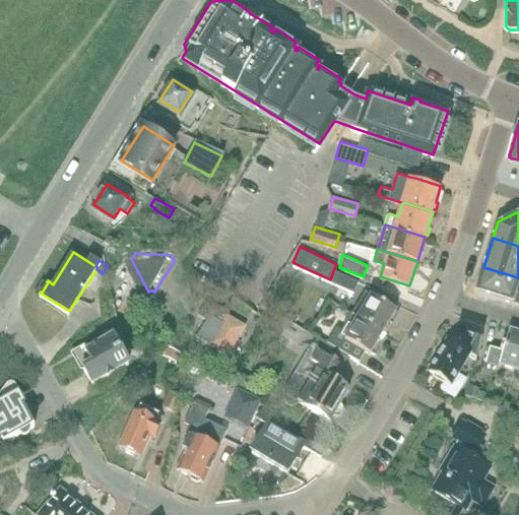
[(517,290),(518,284),(518,277),(483,267),(476,288),(514,301),(517,290)]
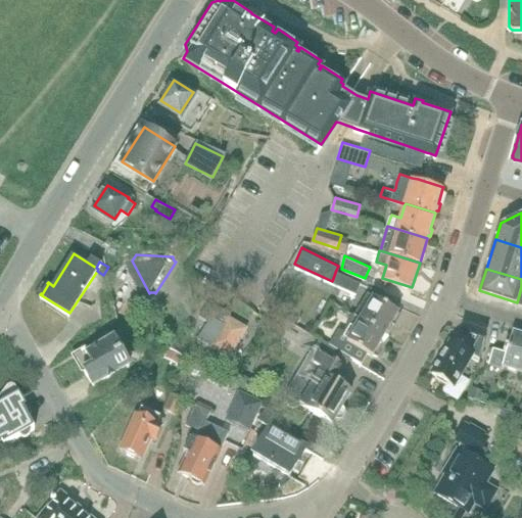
[(362,281),(339,271),(336,270),(332,281),(356,291),(362,281)]
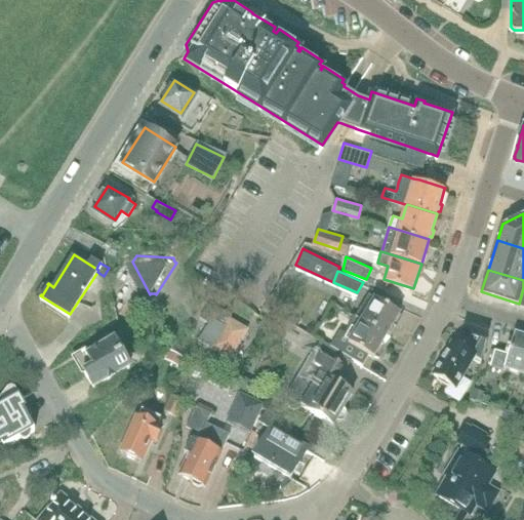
[(400,311),(375,296),(369,292),(356,315),(387,333),(400,311)]
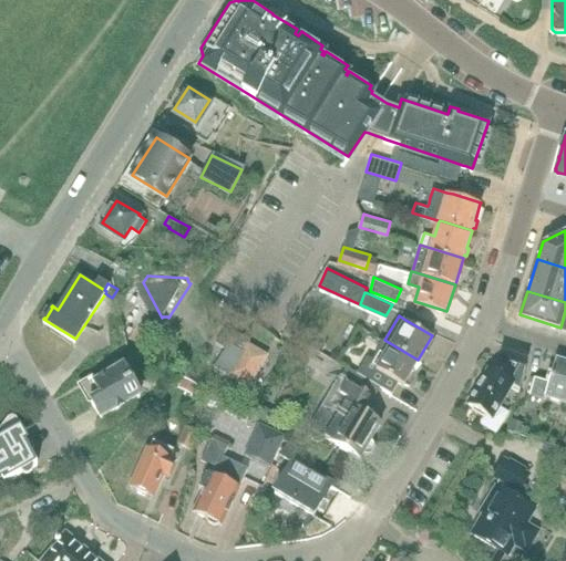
[(248,342),(250,338),(236,329),(229,340),(220,334),(216,340),(226,346),(215,365),(228,373),(229,371),(248,383),(267,353),(248,342)]
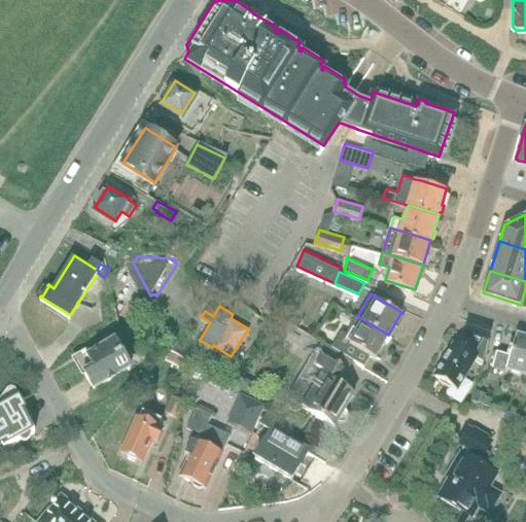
[(388,335),(357,316),(354,314),(347,333),(342,331),(332,345),(353,357),(364,364),(371,353),(376,356),(376,355),(381,357),(385,346),(383,344),(388,335)]
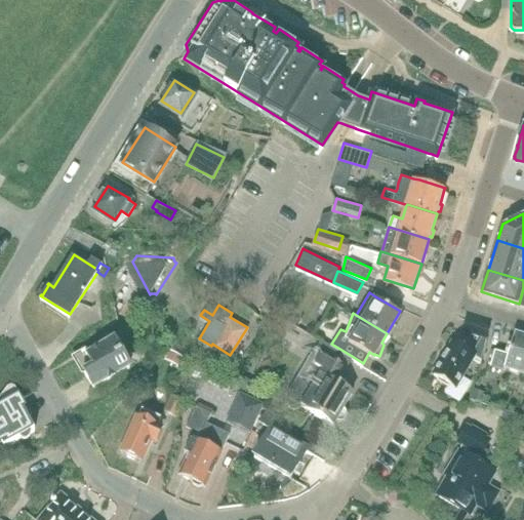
[(487,336),(490,324),(467,317),(464,329),(482,334),(487,336)]
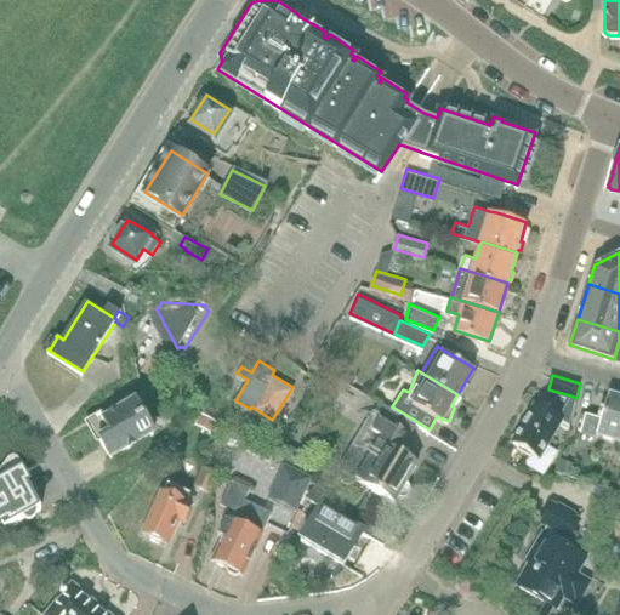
[(619,394),(610,391),(603,415),(586,410),(581,427),(598,432),(619,438),(619,394)]
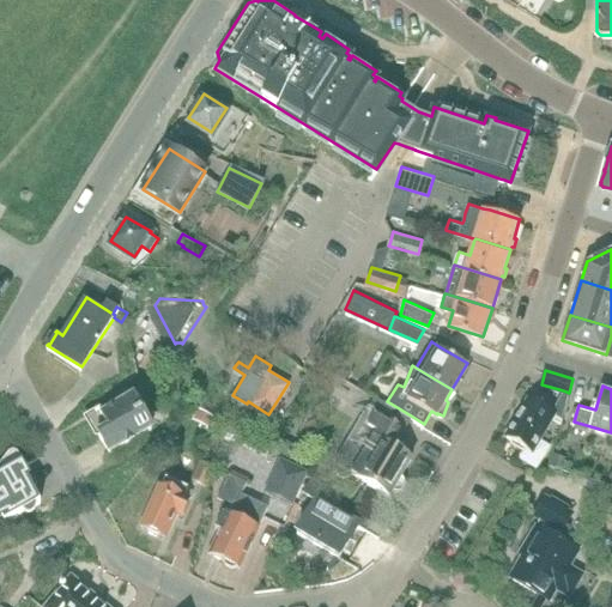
[(562,417),(569,393),(563,390),(551,411),(553,412),(562,417)]
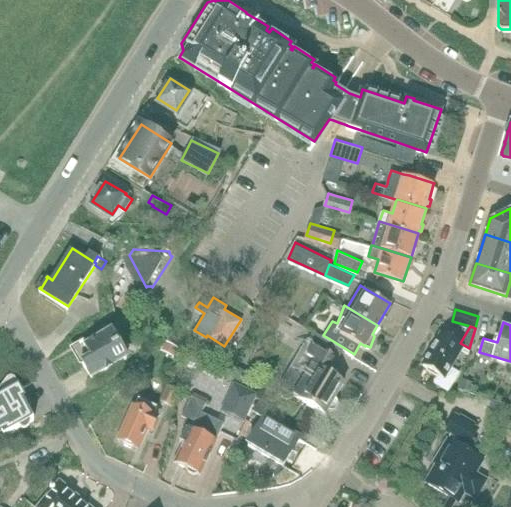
[(92,376),(127,356),(111,328),(76,348),(92,376)]
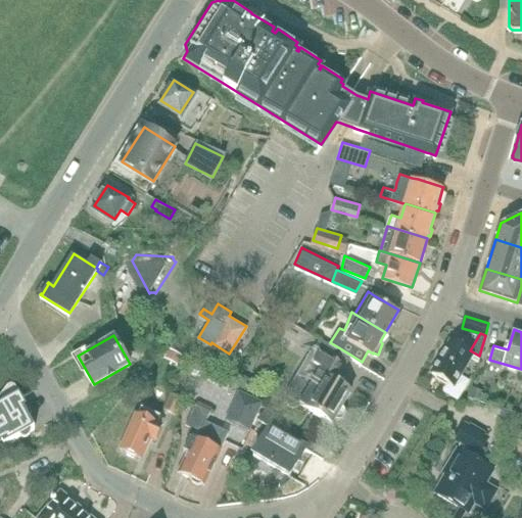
[(330,342),(320,336),(285,392),(288,394),(287,397),(287,402),(290,405),(294,405),(298,405),(300,402),(300,403),(329,419),(332,421),(335,416),(336,417),(337,417),(339,417),(340,417),(341,417),(342,416),(343,416),(344,415),(344,414),(345,413),(345,412),(345,411),(345,410),(345,408),(344,407),(344,406),(343,406),(342,405),(343,403),(351,389),(345,386),(336,380),(344,367),(350,355),(330,342)]
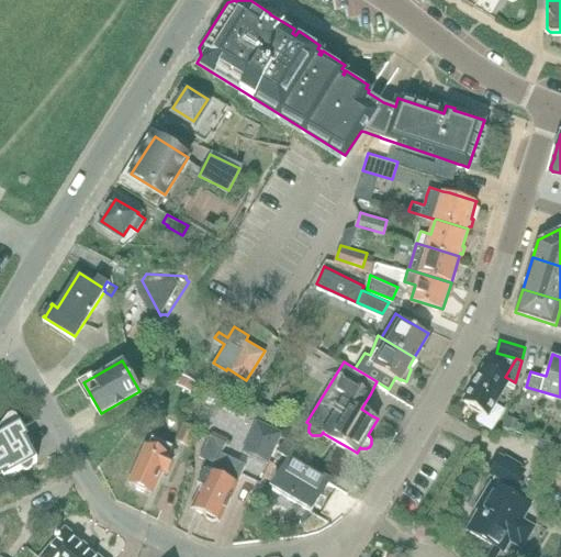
[(494,400),(507,378),(505,377),(485,365),(464,399),(482,409),(477,418),(492,426),(505,407),(494,400)]
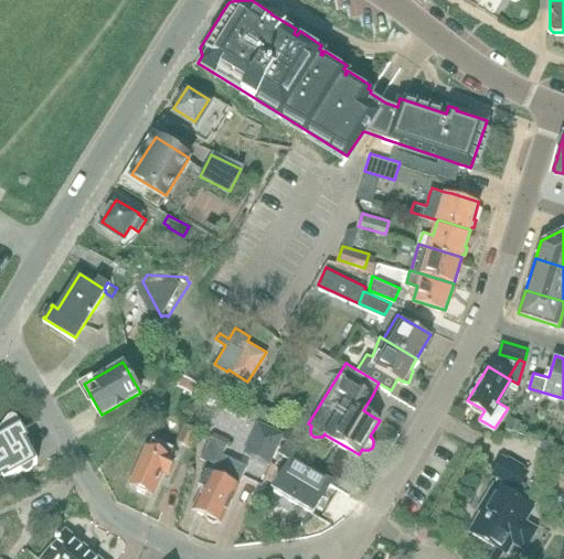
[(199,379),(183,373),(183,374),(177,383),(193,390),(199,379)]
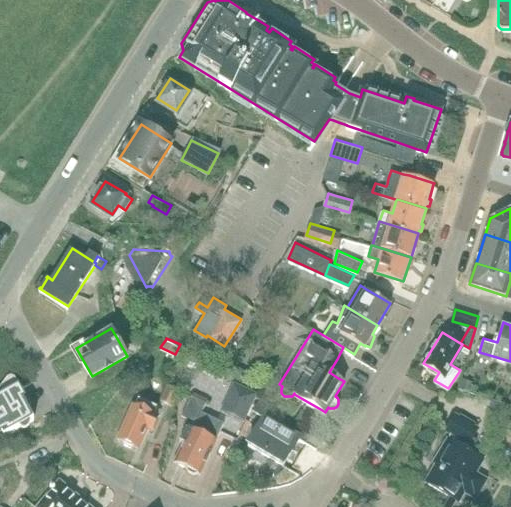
[(234,377),(222,404),(232,409),(244,382),(234,377)]
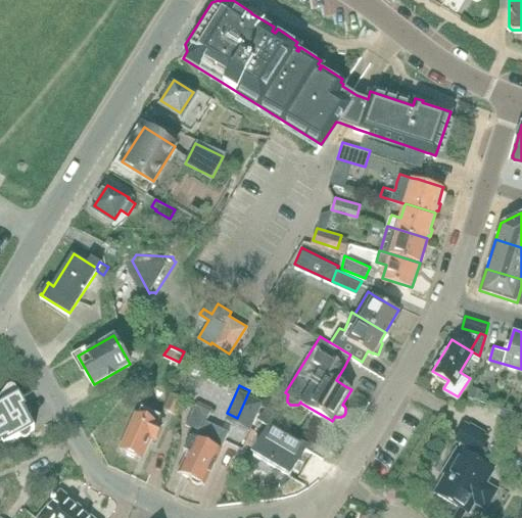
[(175,412),(183,395),(171,389),(163,406),(175,412)]
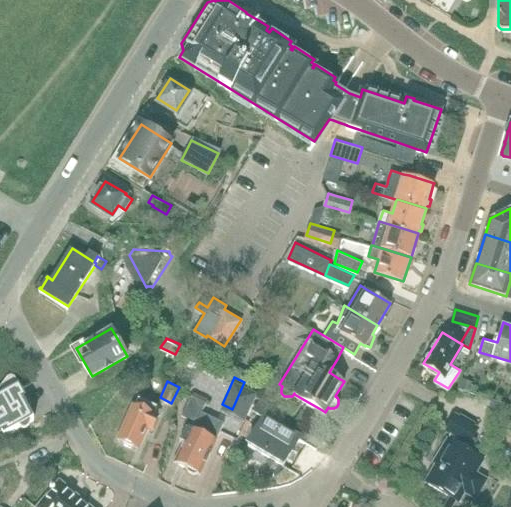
[(244,382),(232,410),(247,416),(259,390),(244,382)]
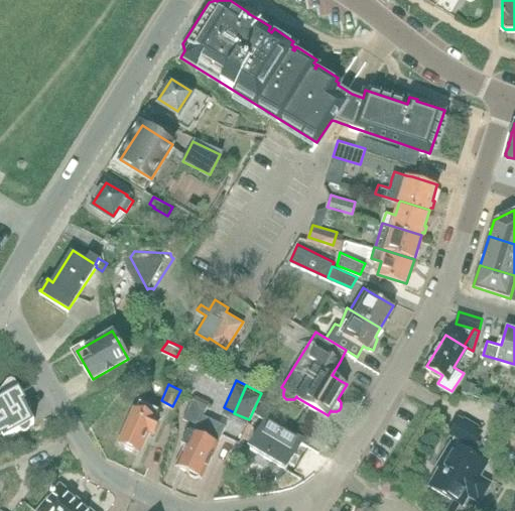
[(0,431),(2,434),(4,437),(5,437),(19,429),(20,429),(21,431),(23,432),(25,432),(27,431),(29,430),(30,428),(30,425),(29,423),(34,421),(29,410),(28,409),(24,400),(18,391),(18,390),(0,399),(0,431)]
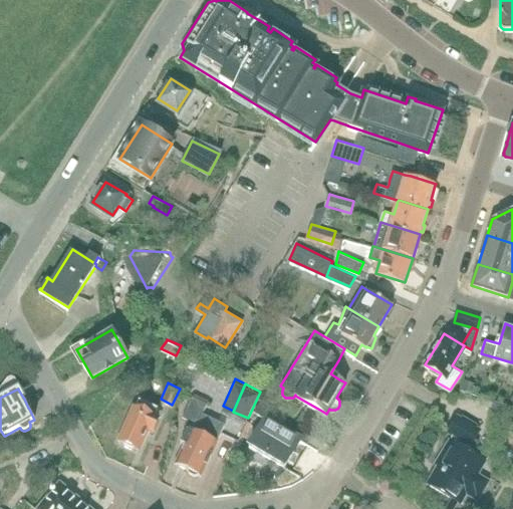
[(185,442),(176,462),(188,467),(189,470),(197,474),(199,472),(201,474),(221,430),(225,422),(202,412),(207,403),(192,396),(183,416),(187,418),(183,427),(186,428),(181,440),(185,442)]
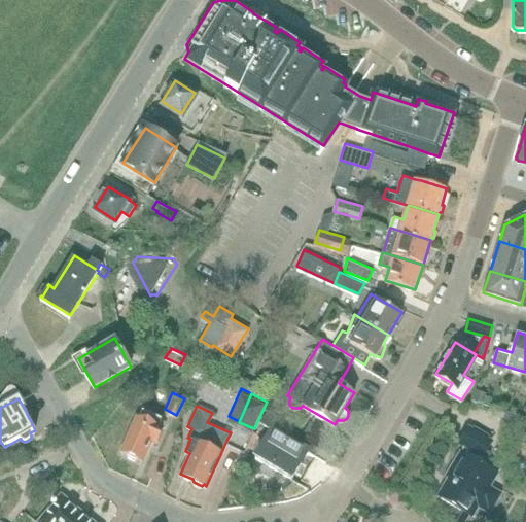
[(159,425),(163,416),(143,408),(139,418),(124,450),(142,458),(151,438),(156,440),(162,427),(159,425)]
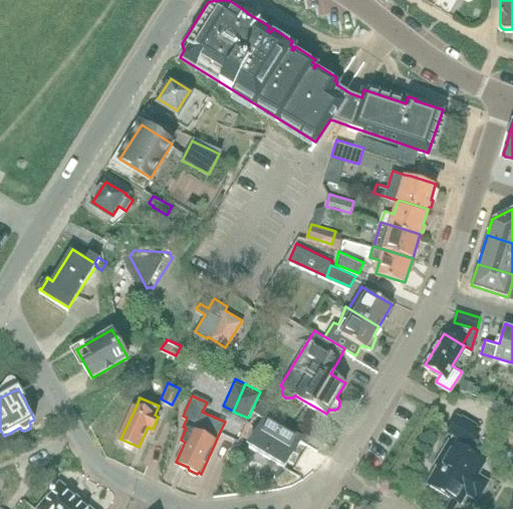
[(274,421),(280,411),(262,400),(255,411),(266,417),(250,444),(284,465),(301,437),(274,421)]
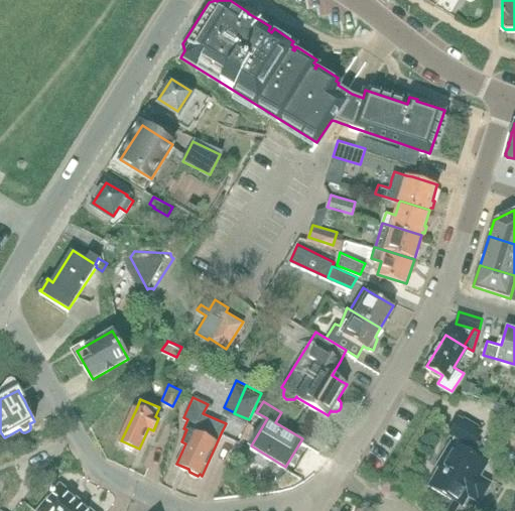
[(445,456),(429,483),(461,501),(467,491),(480,499),(489,482),(477,474),(485,460),(475,453),(481,441),(477,438),(481,431),(477,428),(479,424),(465,416),(463,420),(458,417),(451,430),(456,433),(453,440),(452,439),(443,454),(445,456)]
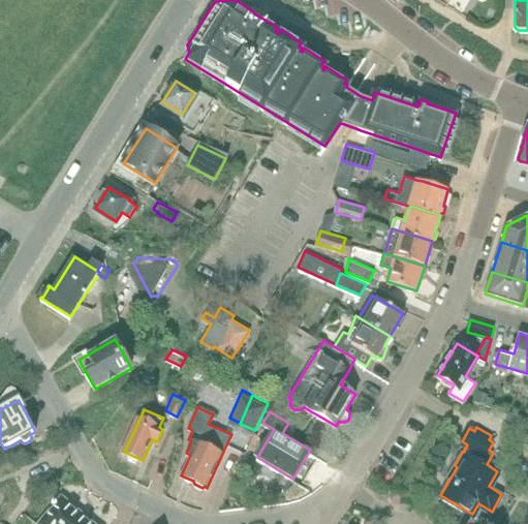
[(97,523),(62,493),(55,500),(54,499),(52,501),(53,502),(34,523),(97,523)]
